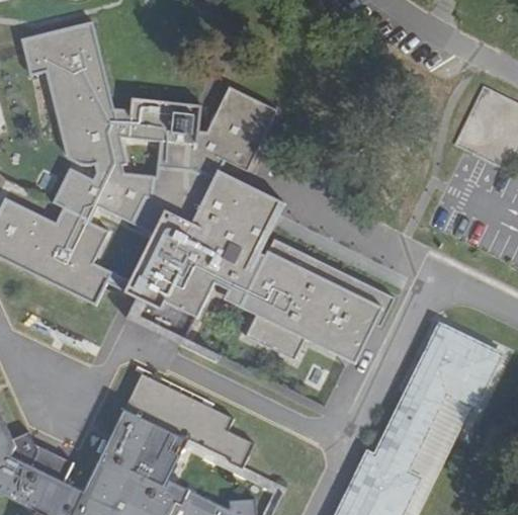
[(201,104),(131,96),(130,108),(113,106),(92,20),(20,38),(28,73),(45,69),(67,158),(84,163),(94,164),(97,171),(93,179),(69,167),(52,201),(63,206),(55,222),(4,196),(0,204),(0,257),(95,305),(106,282),(137,296),(130,311),(183,337),(212,276),(236,271),(225,292),(252,306),(239,333),(288,356),(299,334),(345,356),(356,333),(359,334),(366,320),(379,326),(394,297),(273,238),(264,255),(254,250),(278,200),(254,188),(251,193),(208,173),(217,156),(246,171),(276,109),(229,86),(205,132),(198,130),(201,104)]
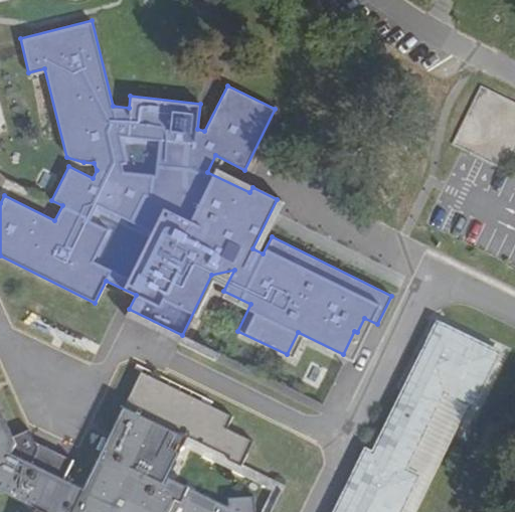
[(505,168),(514,147),(514,102),(480,84),(453,142),(461,146),(505,168)]
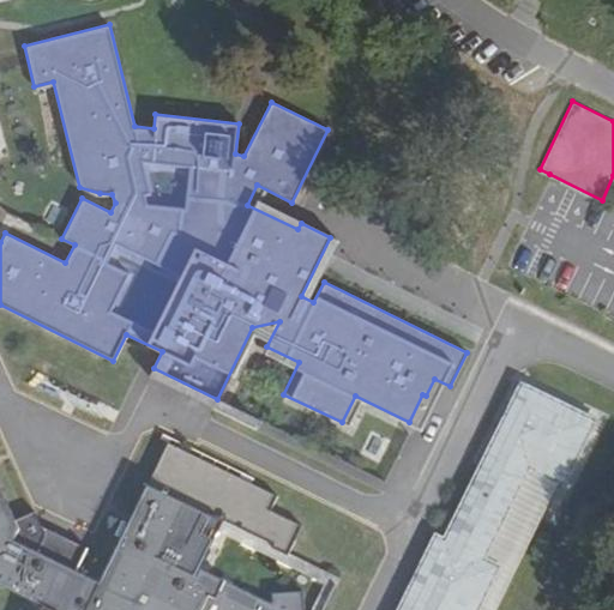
[(444,541),(481,557),(527,464),(563,479),(593,418),(521,382),(444,541)]
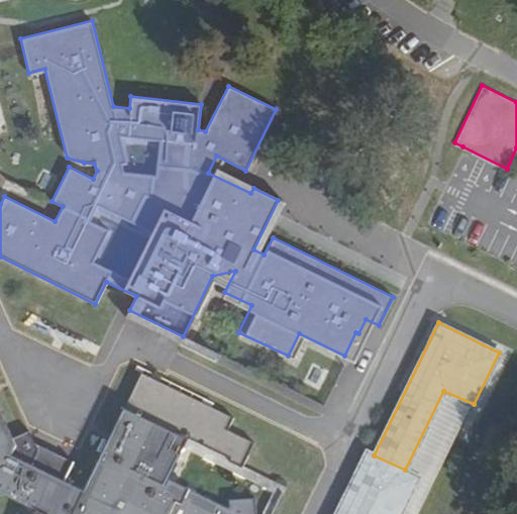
[(233,416),(141,372),(83,490),(65,481),(74,461),(34,443),(29,430),(12,438),(0,411),(0,492),(21,502),(15,513),(255,513),(255,497),(229,497),(229,504),(226,503),(170,476),(189,435),(230,456),(229,458),(242,466),(253,441),(227,429),(233,416)]
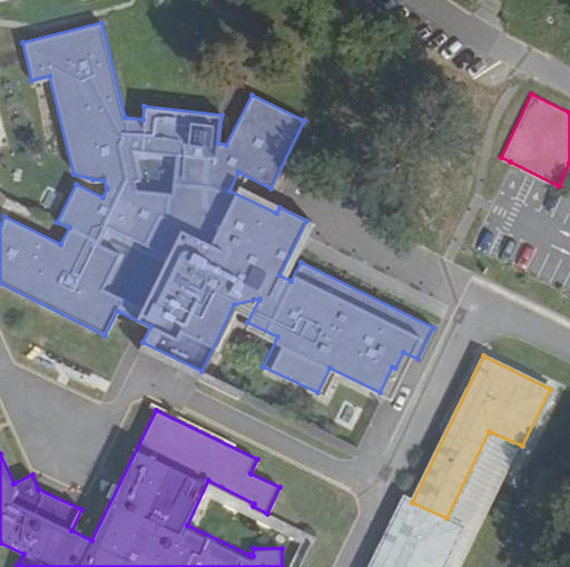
[(446,518),(412,502),(404,498),(370,566),(440,566),(461,525),(446,518)]
